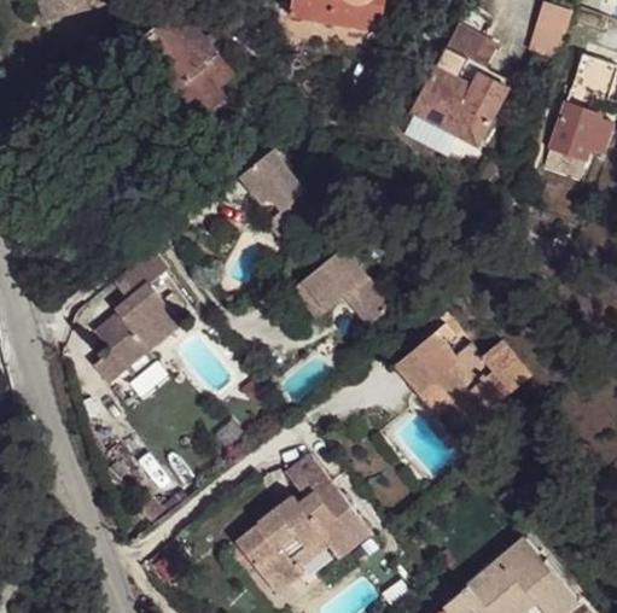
[(35,0),(38,13),(83,4),(82,0),(35,0)]
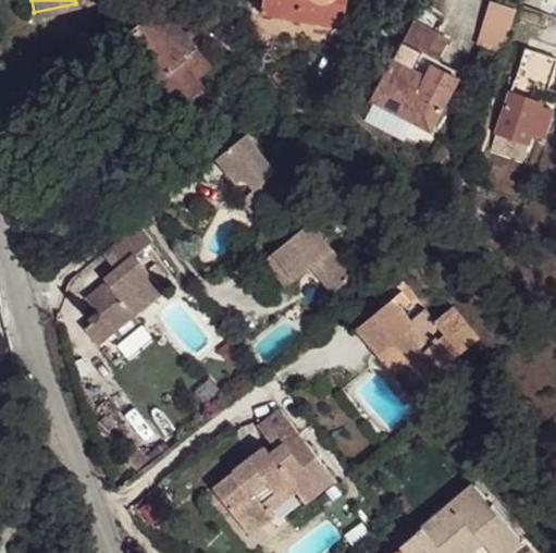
[(258,0),(258,2),(341,19),(343,0),(258,0)]
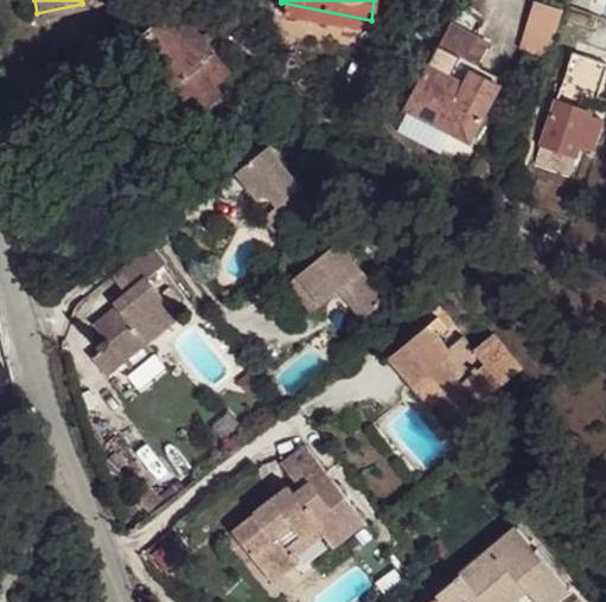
[(563,12),(542,5),(525,47),(547,56),(563,12)]
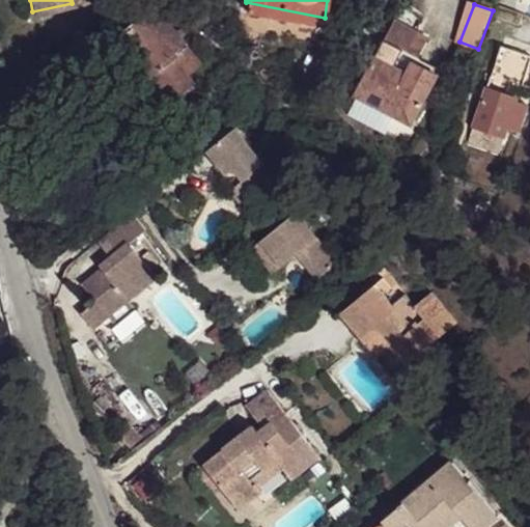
[(205,62),(160,8),(118,36),(150,78),(154,77),(173,100),(194,84),(189,78),(205,62)]
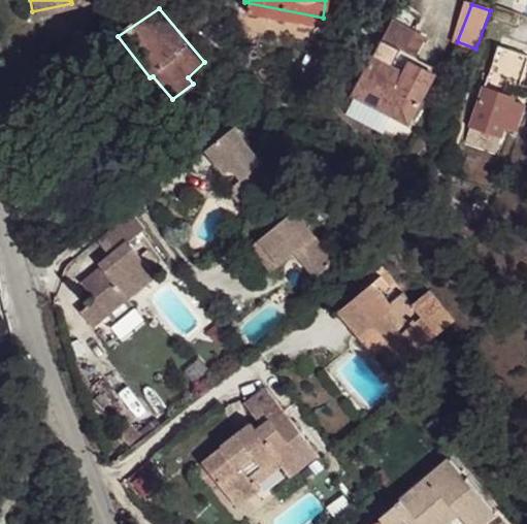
[(409,52),(414,54),(424,36),(392,17),(381,35),(409,52)]
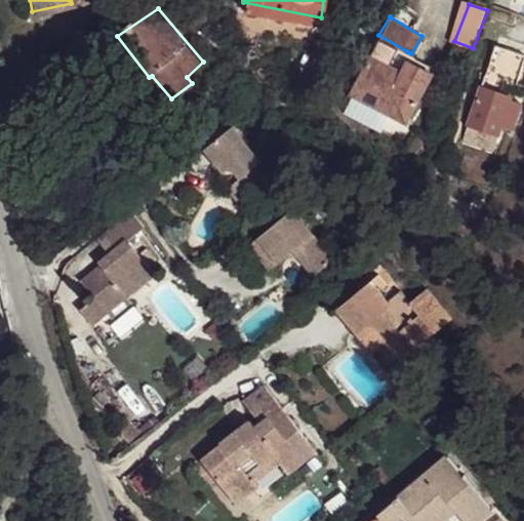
[(376,33),(369,45),(350,81),(403,117),(433,67),(411,53),(407,51),(378,35),(376,33)]
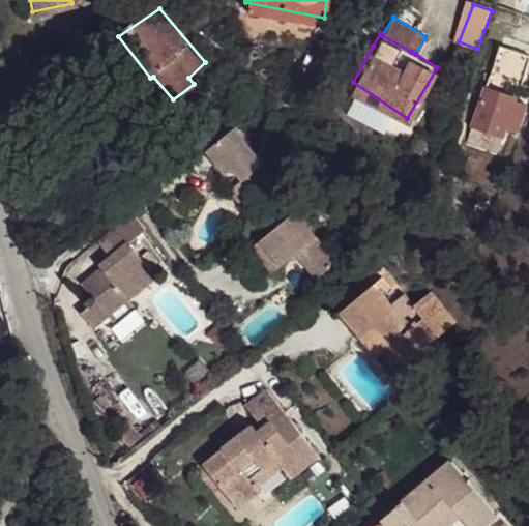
[(498,42),(491,74),(522,80),(528,50),(498,42)]
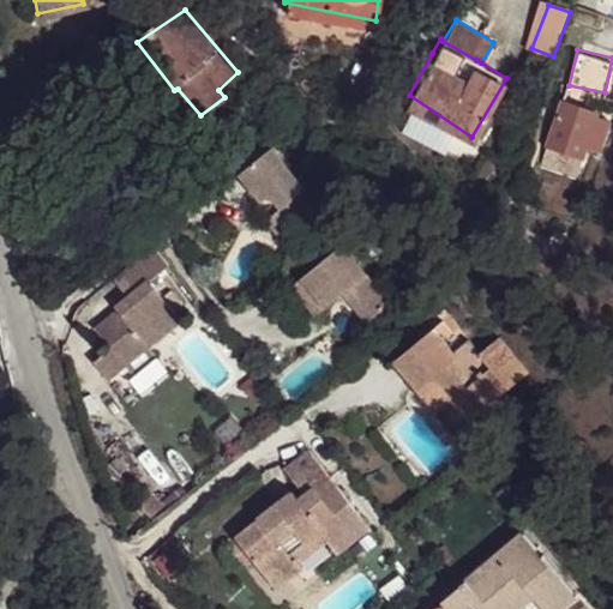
[(596,112),(562,103),(550,142),(583,151),(596,112)]
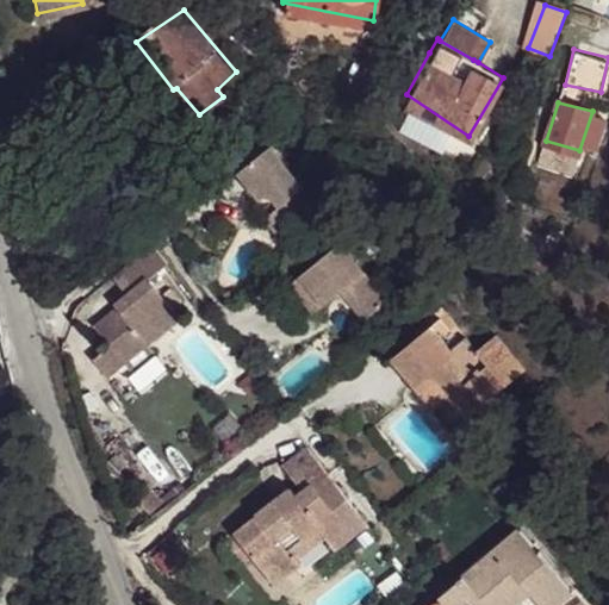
[(317,201),(274,150),(242,180),(261,203),(271,197),(278,207),(267,217),(281,237),(317,201)]
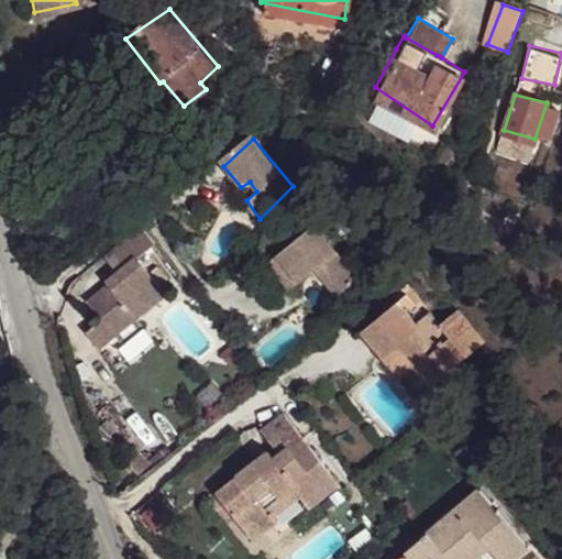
[(142,228),(108,252),(121,267),(89,295),(102,315),(90,327),(106,344),(165,292),(141,255),(155,243),(142,228)]
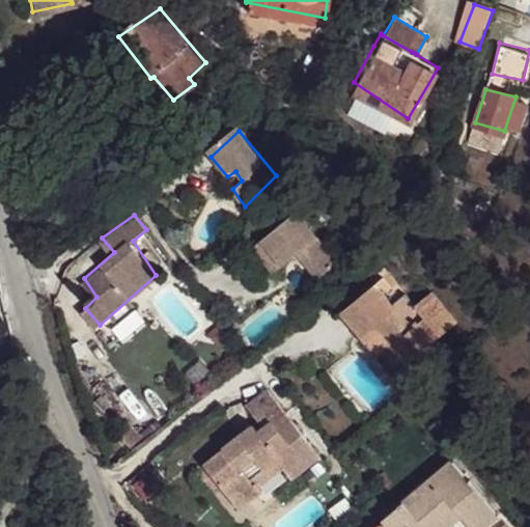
[(300,217),(259,251),(286,278),(306,269),(317,282),(340,266),(300,217)]
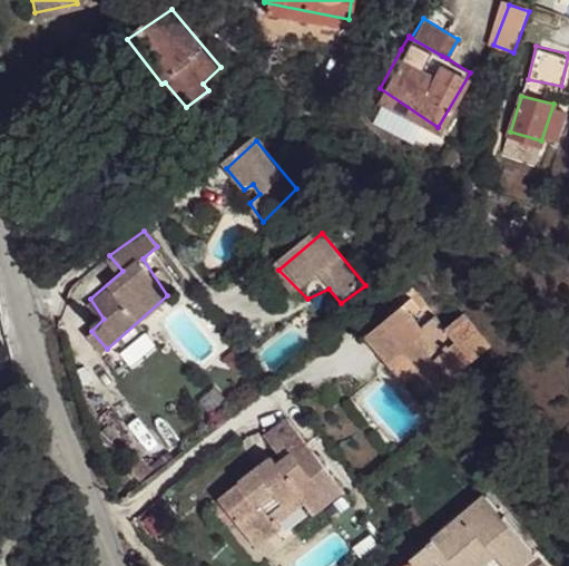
[(396,311),(389,316),(439,389),(488,348),(460,314),(439,330),(449,343),(428,359),(413,343),(419,339),(415,333),(396,311)]
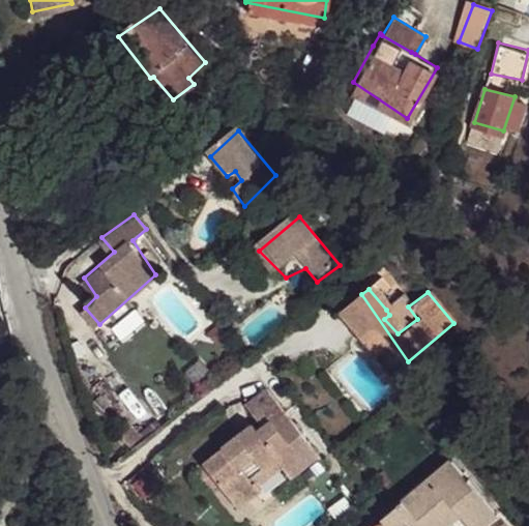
[(408,361),(361,294),(334,315),(386,377),(408,361)]
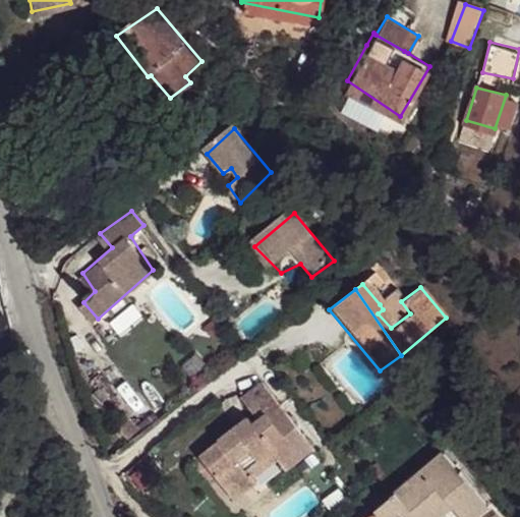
[(244,420),(198,461),(229,502),(269,473),(275,481),(309,453),(257,391),(242,405),(252,421),(247,424),(244,420)]
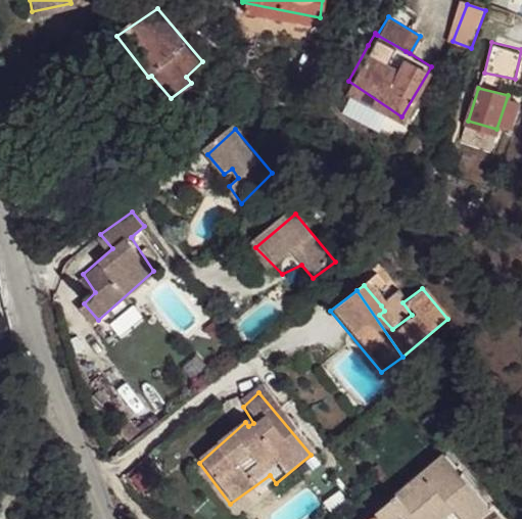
[(443,457),(379,513),(383,518),(437,518),(452,508),(462,518),(471,518),(487,502),(443,457)]
